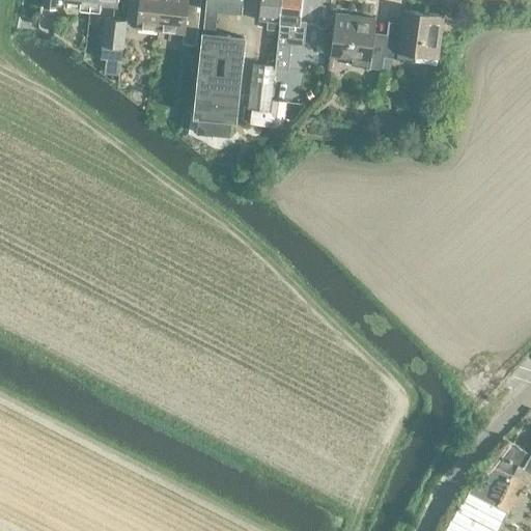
[(56,9),(56,0),(44,0),(44,7),(56,9)]
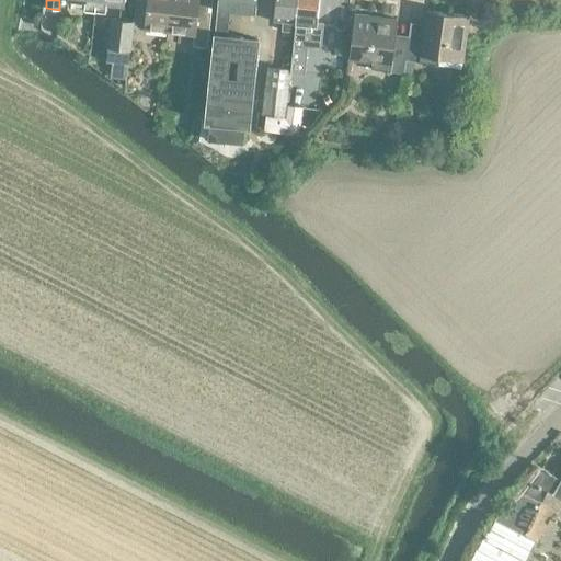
[(95,11),(96,0),(67,0),(67,1),(84,2),(84,10),(95,11)]
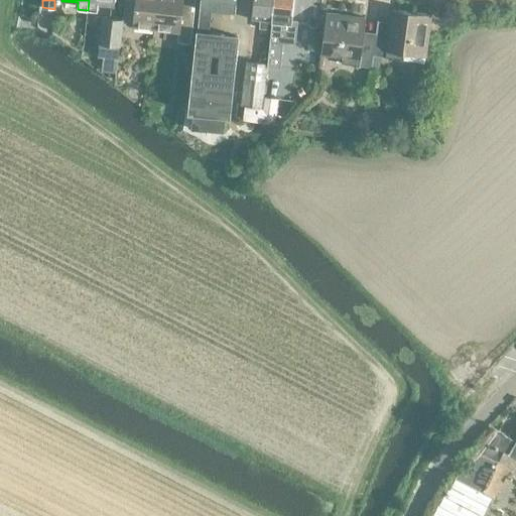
[(89,0),(88,10),(97,11),(98,5),(114,6),(115,0),(89,0)]
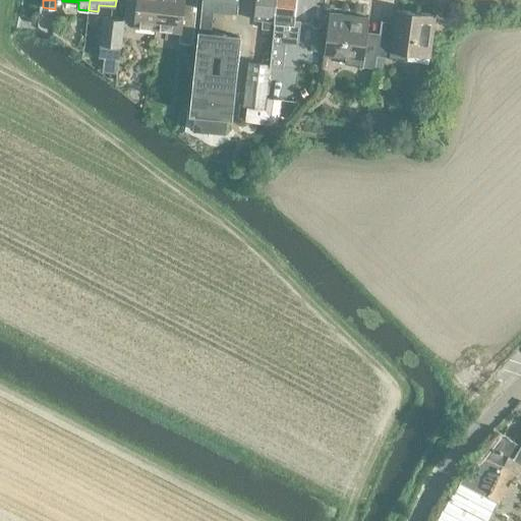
[(156,30),(159,0),(125,0),(124,19),(123,24),(134,26),(156,30)]
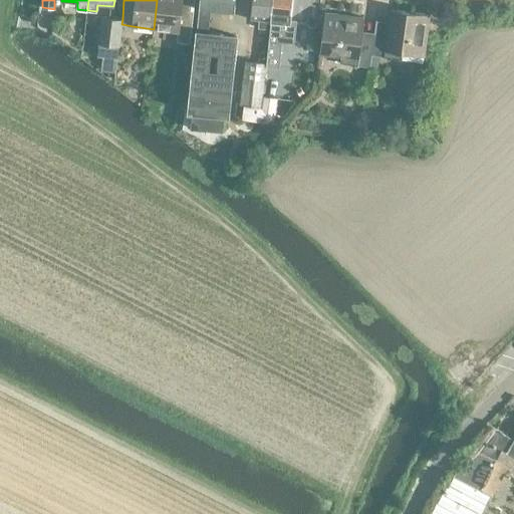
[(157,0),(154,29),(178,32),(176,42),(190,44),(195,0),(157,0)]
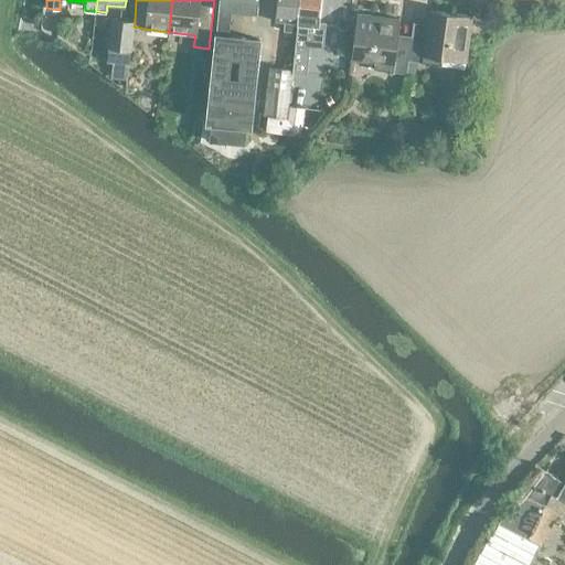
[(232,10),(237,11),(238,0),(219,0),(219,9),(216,34),(208,123),(225,125),(235,36),(230,35),(232,10)]
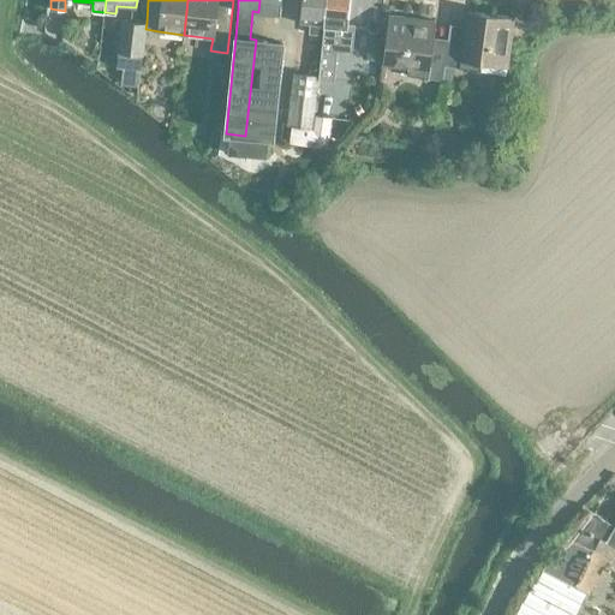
[(281,0),(260,0),(258,12),(280,15),(281,0)]
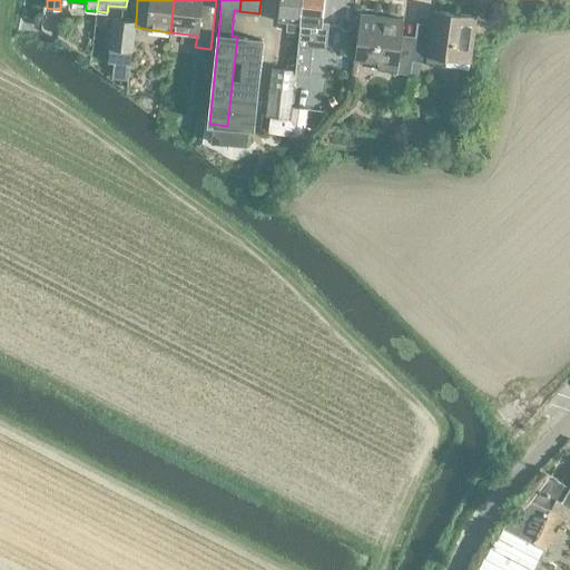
[(300,23),(302,0),(278,0),(277,21),(287,22),(286,30),(298,32),(300,32),(301,23),(300,23)]
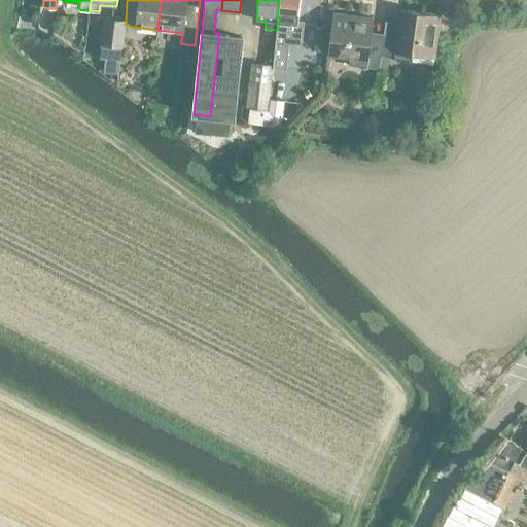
[(277,30),(276,30),(276,40),(274,62),(273,65),(273,68),(285,70),(288,43),(302,45),(305,21),(299,21),(300,0),(279,0),(277,22),(278,22),(277,30)]
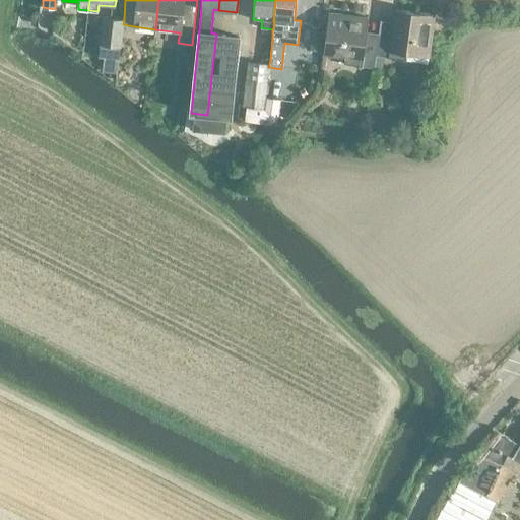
[(376,56),(405,60),(406,54),(429,57),(435,14),(394,10),(392,22),(381,21),(379,33),(376,56)]
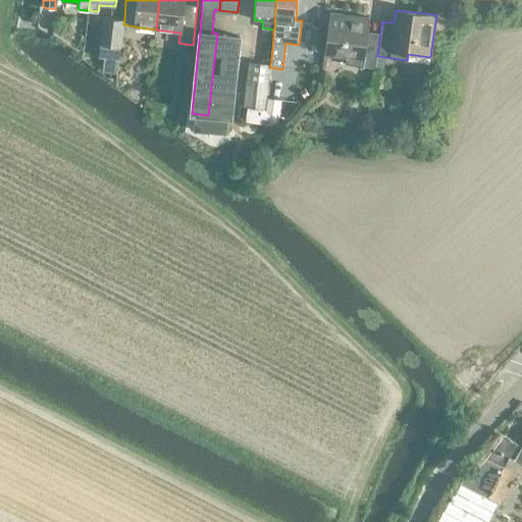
[(324,56),(347,58),(346,63),(363,66),(376,68),(377,56),(380,33),(368,31),(370,17),(329,12),(327,25),(324,56)]
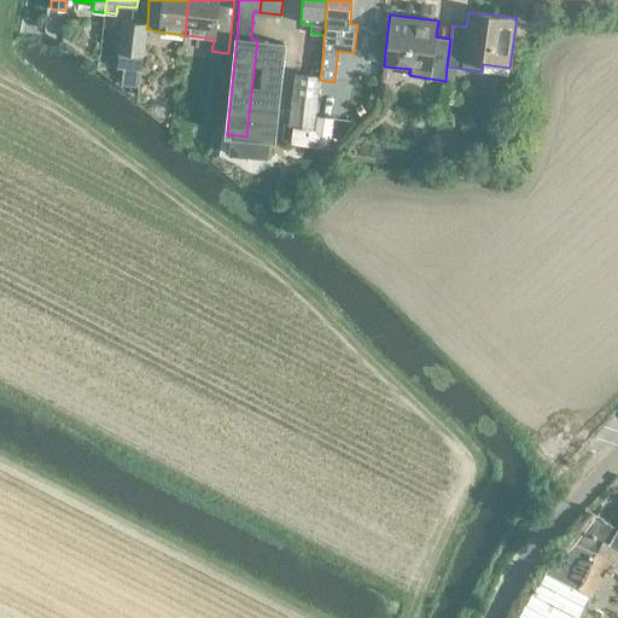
[(146,29),(147,23),(123,21),(118,53),(120,53),(117,69),(126,69),(123,86),(138,87),(140,71),(141,71),(143,56),(144,56),(146,29)]
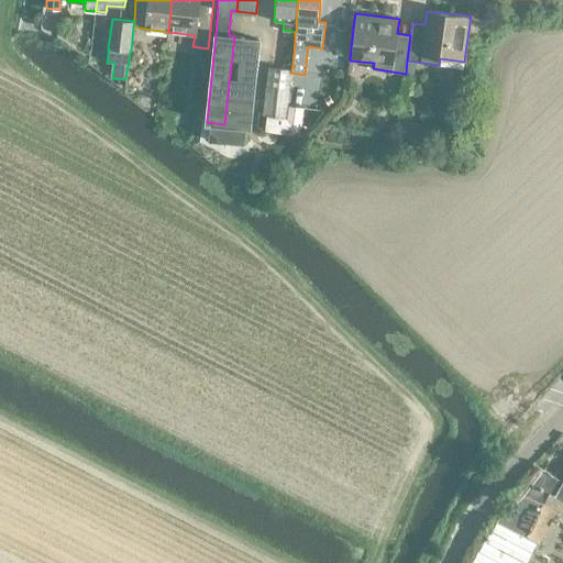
[(260,39),(234,36),(224,124),(250,128),(260,39)]
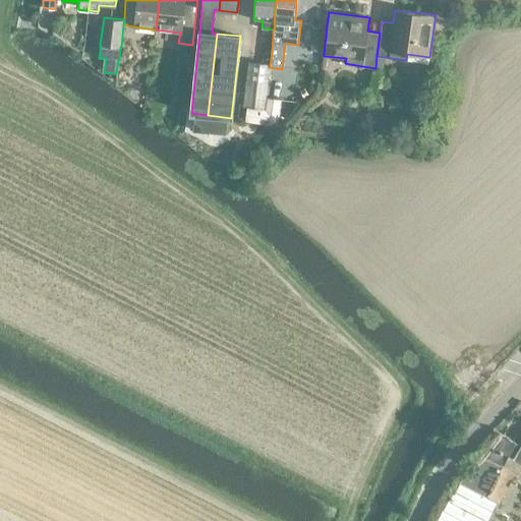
[(183,53),(182,63),(191,64),(192,54),(183,53)]
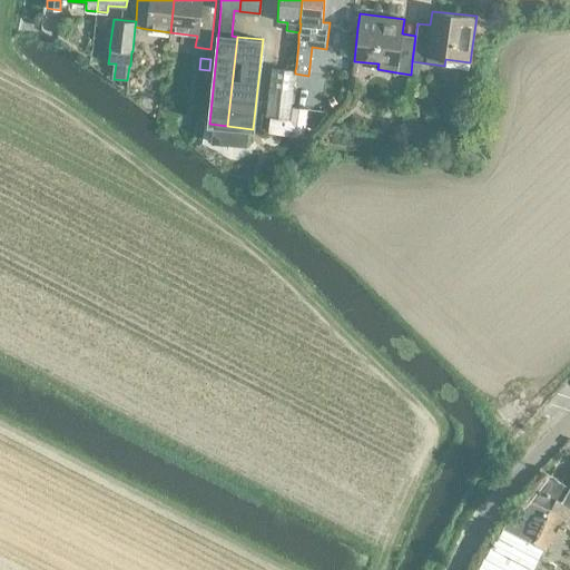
[(290,119),(295,74),(295,70),(272,67),(266,116),(290,119)]
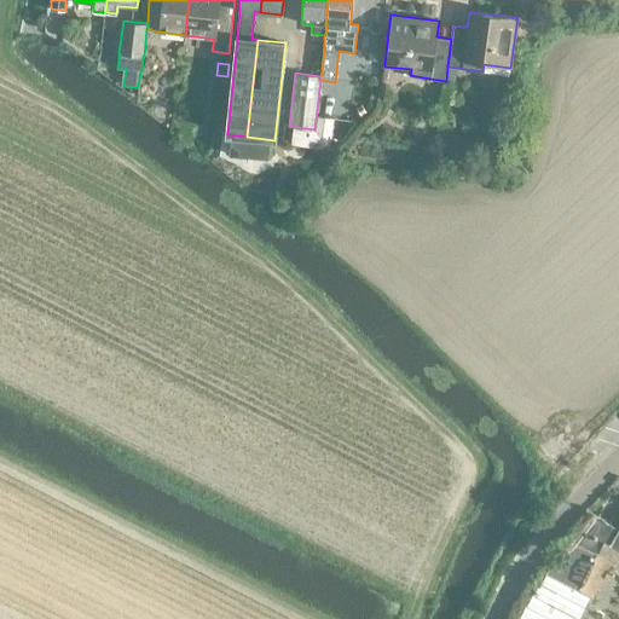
[(316,129),(293,127),(291,144),(330,149),(334,119),(317,116),(316,129)]
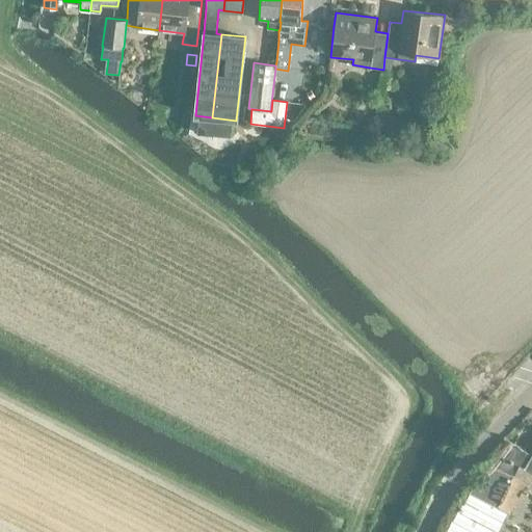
[(531,453),(531,454),(512,443),(482,476),(451,520),(444,531),(499,531),(500,531),(488,525),(513,477),(531,486),(531,453)]
